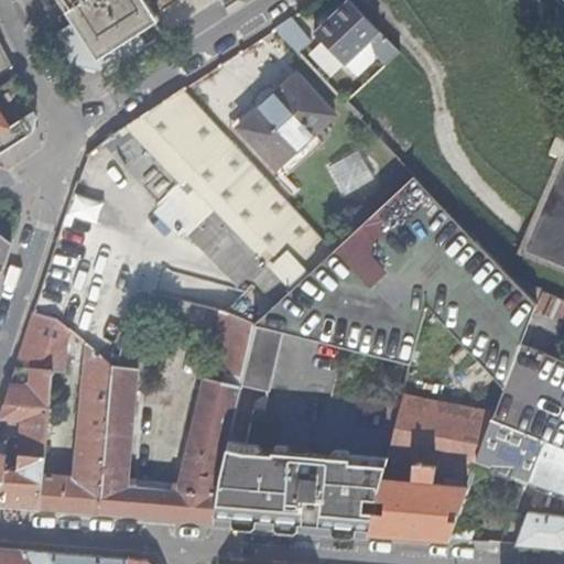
[(67,0),(79,17),(75,19),(57,31),(72,62),(105,69),(145,43),(139,31),(134,25),(155,12),(147,0),(67,0)]
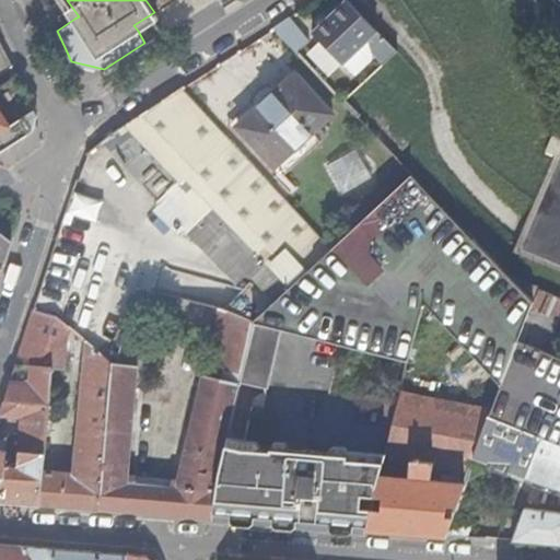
[(67,0),(60,0),(74,19),(79,16),(67,0)]
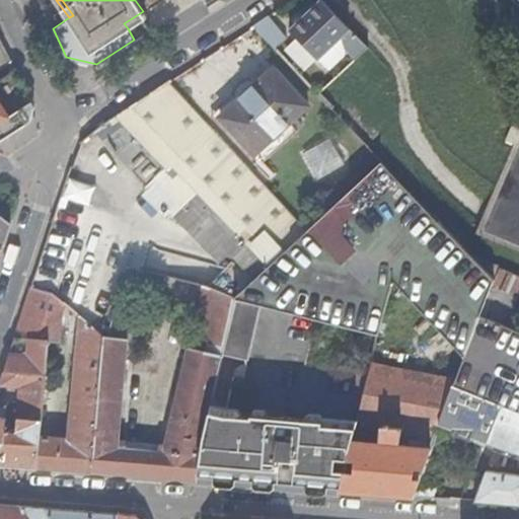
[(144,10),(162,0),(135,0),(143,11),(144,10)]
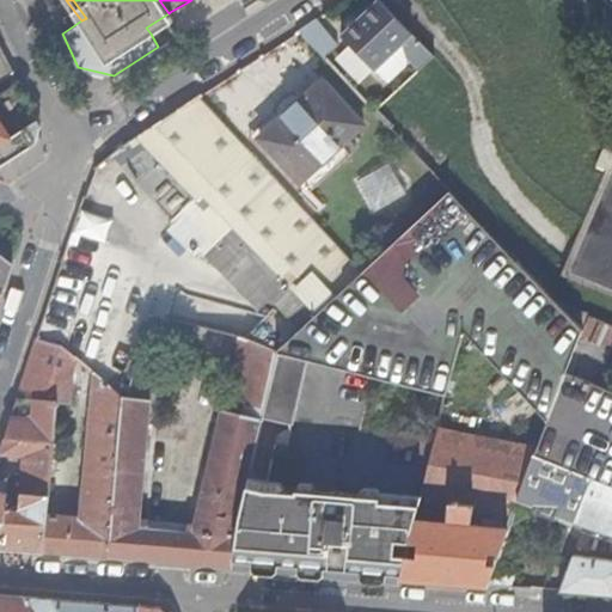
[(240,0),(244,11),(259,0),(240,0)]
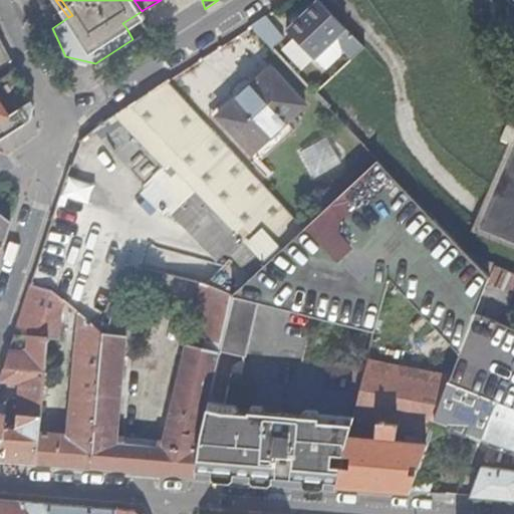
[(364,47),(318,1),(287,30),(315,59),(316,59),(340,36),(342,46),(353,58),(364,47)]
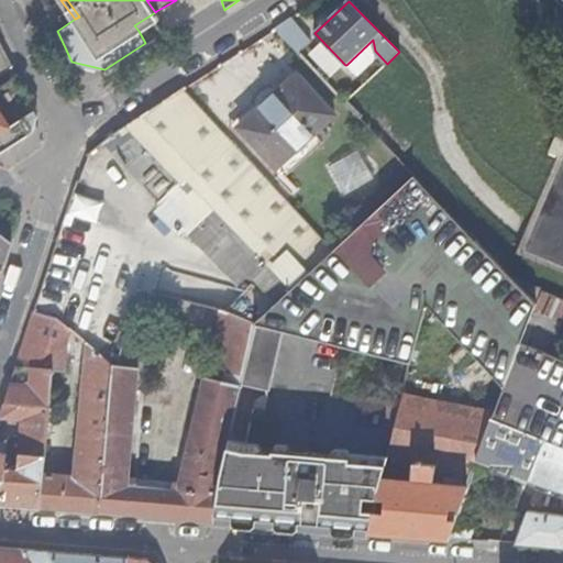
[(134,25),(139,31),(158,18),(155,12),(134,25)]
